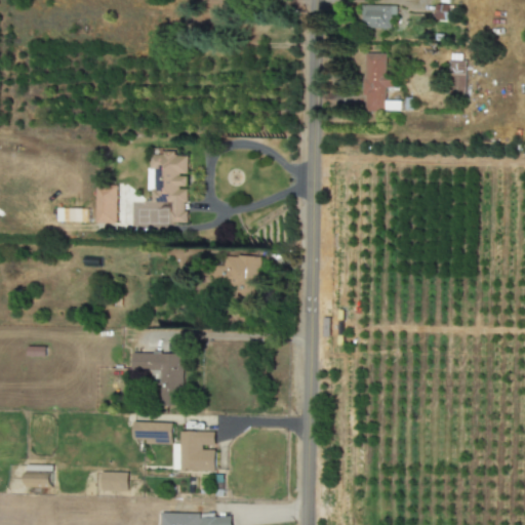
[(392,29),(392,16),(397,16),(397,6),(363,5),(362,29),(392,29)]
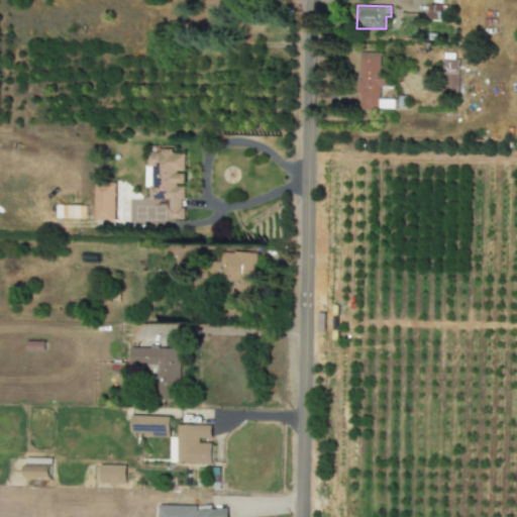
[(380,110),(379,87),(389,87),(389,74),(381,74),(381,53),(358,53),(358,111),(380,110)]
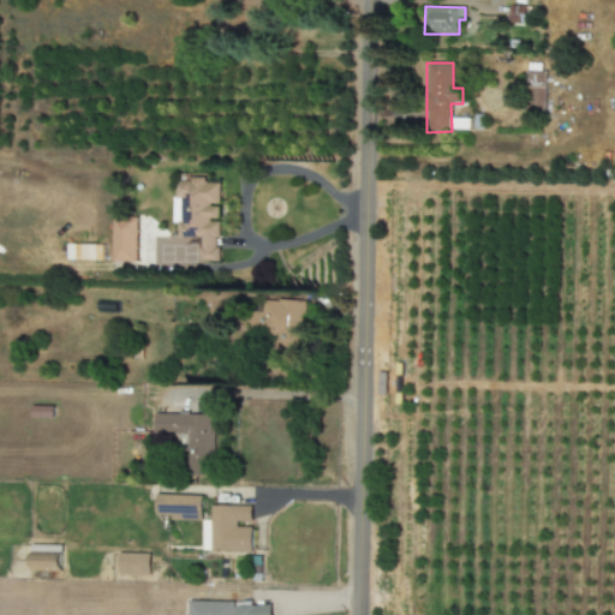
[(526,71),(527,112),(547,112),(544,71),(526,71)]
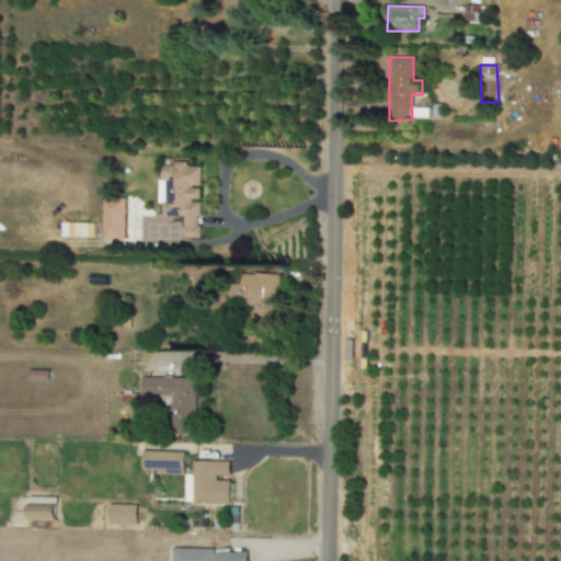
[(164,216),(183,217),(183,238),(199,239),(201,187),(201,168),(187,167),(187,164),(161,163),(161,182),(165,182),(164,216)]
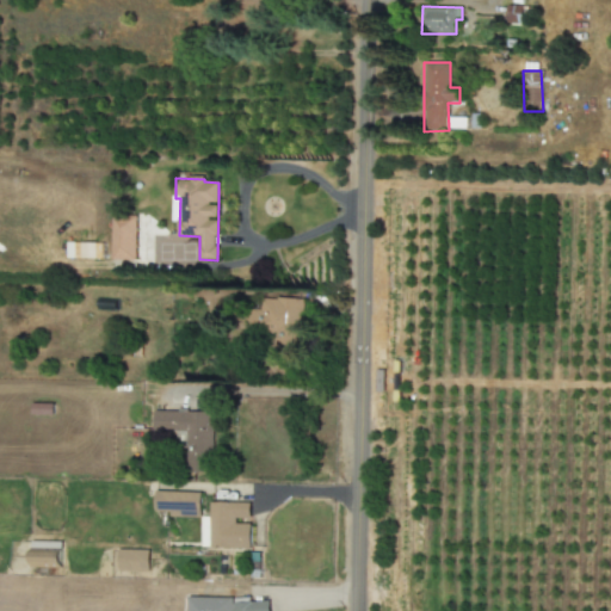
[(112,259),(136,260),(137,214),(113,214),(112,259)]
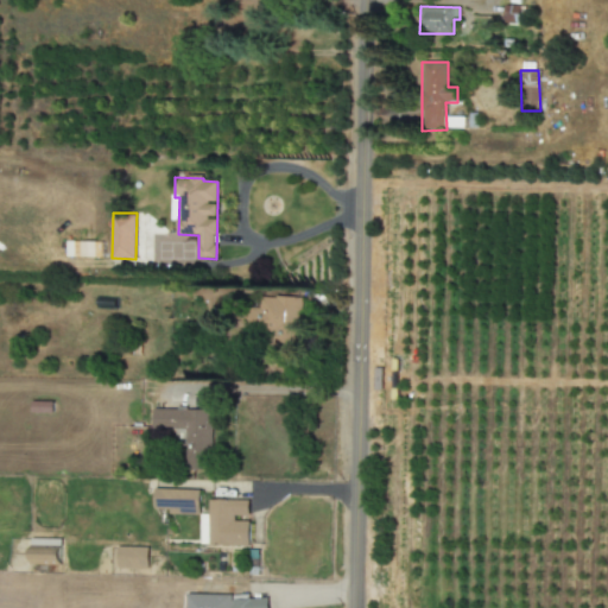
[(74,258),(94,258),(95,242),(75,242),(74,258)]
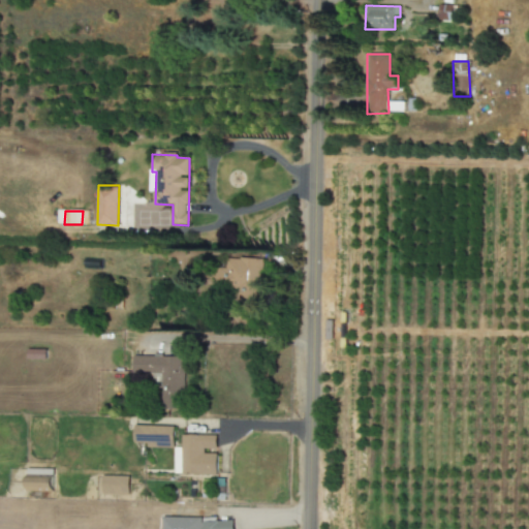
[(262,259),(226,258),(226,270),(218,270),(218,288),(237,288),(237,302),(260,303),(262,259)]
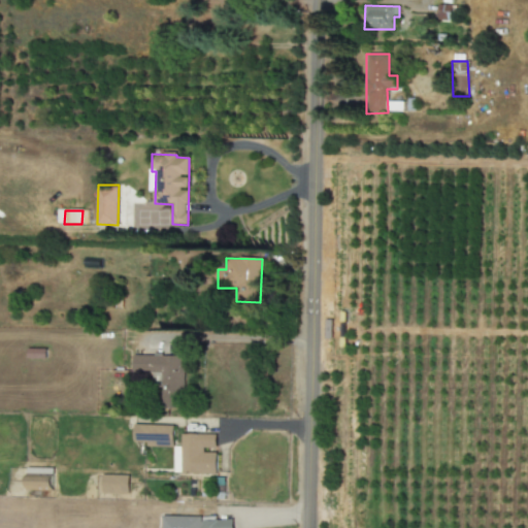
[(132,371),(161,372),(160,408),(184,408),(185,356),(133,355),(132,371)]
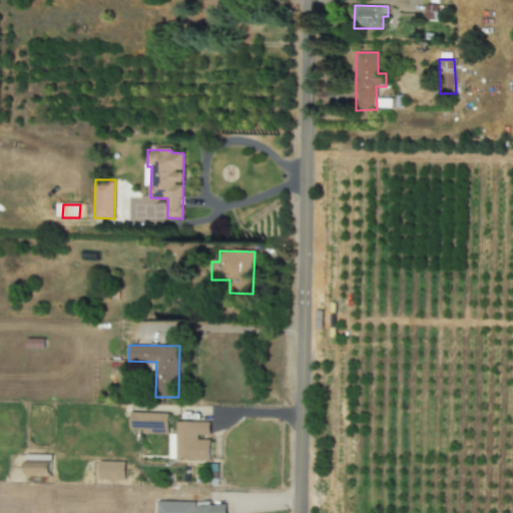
[(169,414),(131,413),(130,430),(142,430),(142,434),(168,434),(169,414)]
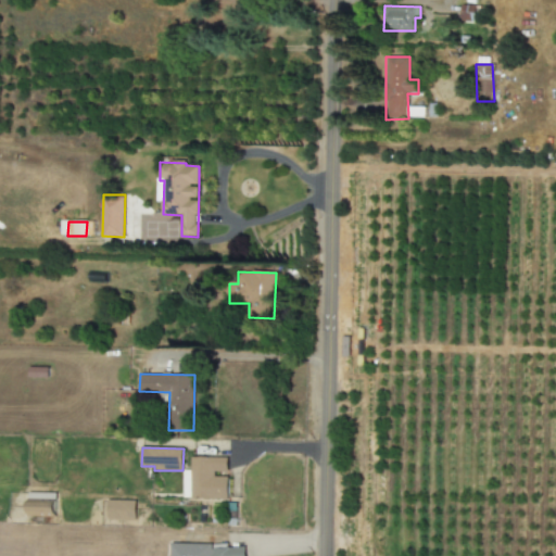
[(229,458),(192,457),(191,471),(185,470),(184,498),(228,500),(229,477),(216,477),(216,472),(228,472),(229,458)]
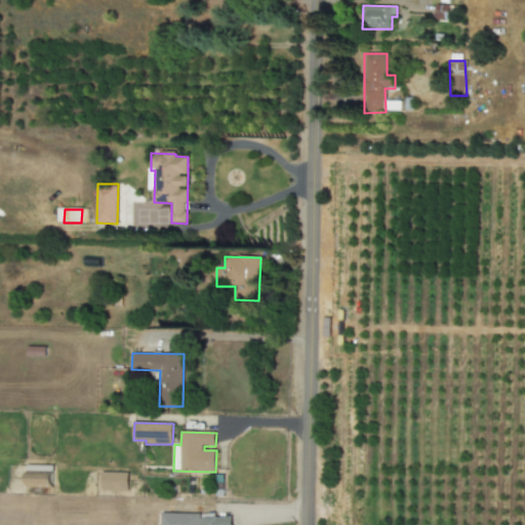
[(27,488),(53,488),(53,466),(28,466),(27,488)]
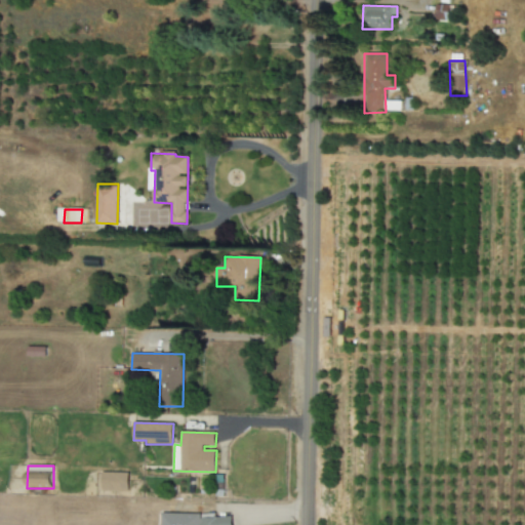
[(128,473),(101,473),(101,491),(128,491),(128,473)]
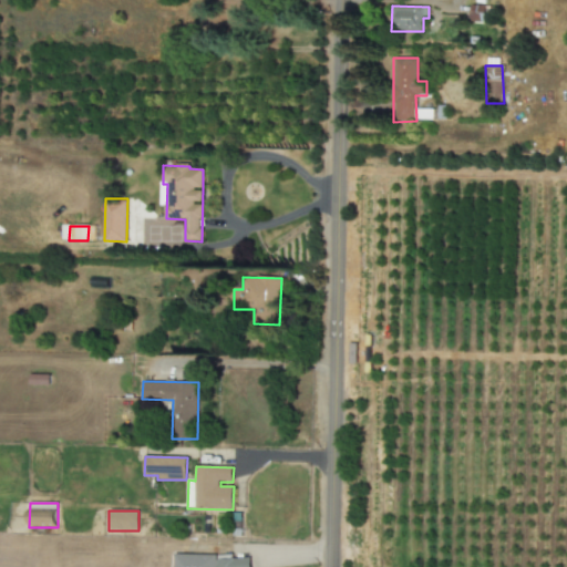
[(250,566),(250,558),(234,558),(234,555),(174,556),(174,566),(250,566)]
